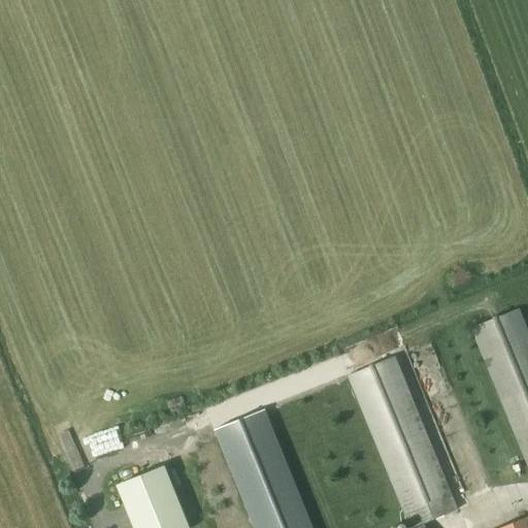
[(527,329),(519,308),(470,329),(527,467),(527,329)]
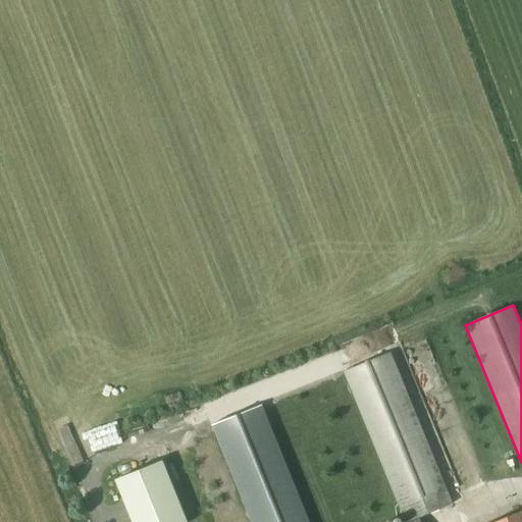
[(407,521),(453,504),(390,353),(344,372),(405,521),(407,521)]
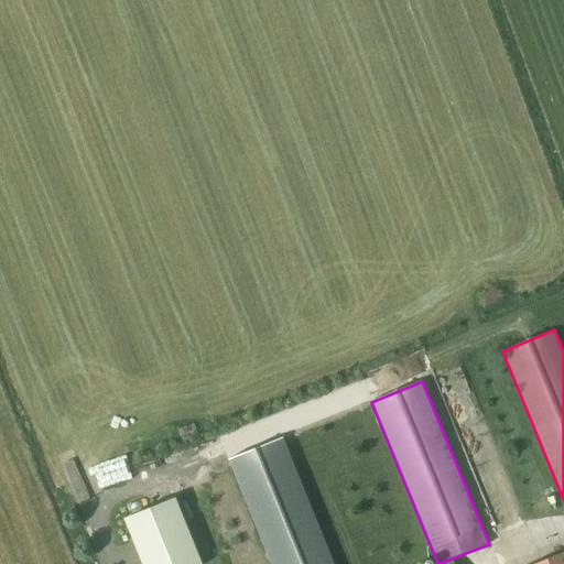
[(229,459),(271,563),(333,563),(282,437),(229,459)]
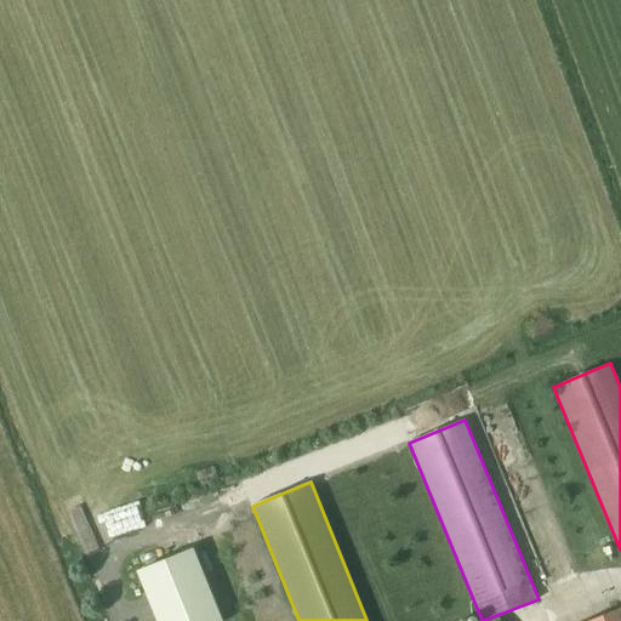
[(220,620),(192,550),(138,571),(158,620),(220,620)]
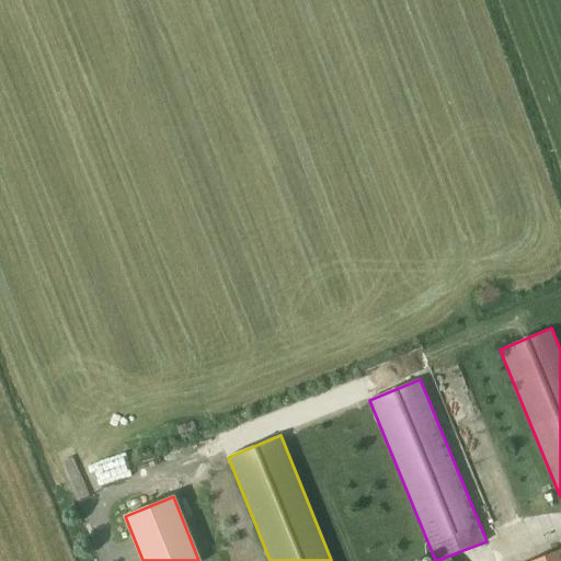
[(560,560),(560,548),(528,560),(560,560)]
